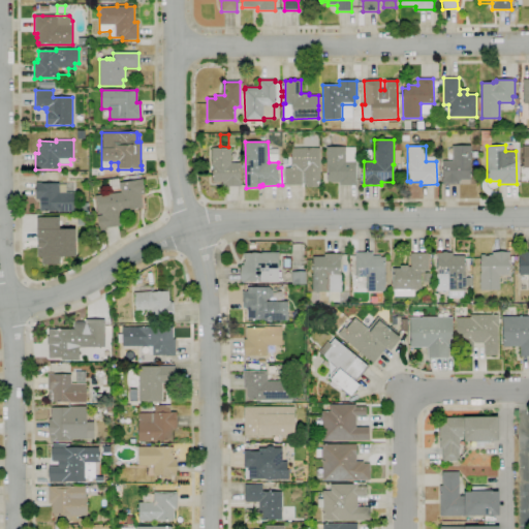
[(441,185),(441,161),(453,161),(452,146),(470,146),(471,163),(470,163),(470,180),(461,180),(461,181),(459,181),(459,184),(441,185)]
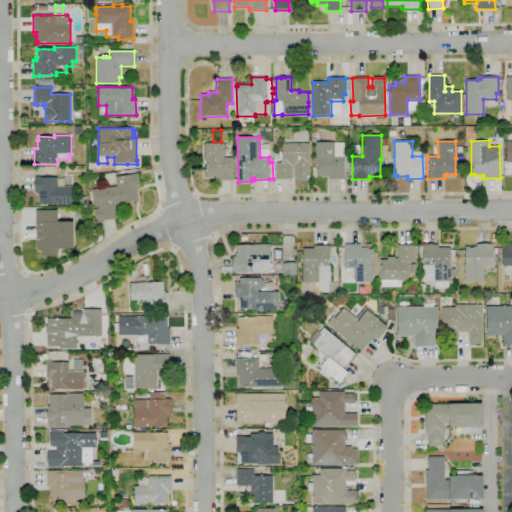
[(344,180),(328,180),(328,177),(319,177),(319,176),(316,176),(315,142),(334,142),(334,143),(343,142),(343,157),(344,157),(344,180)]
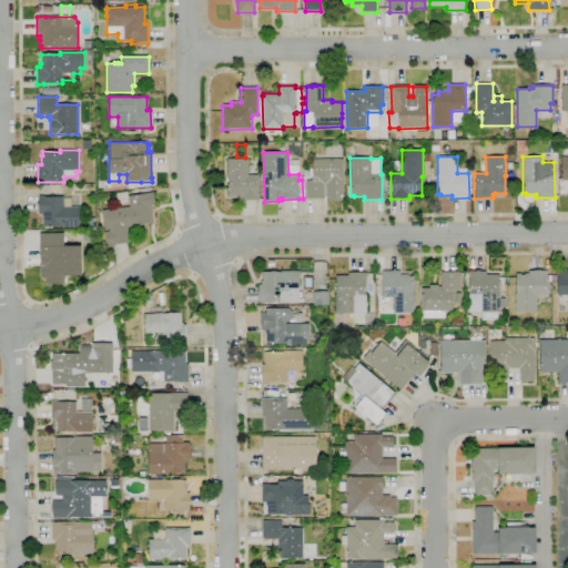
[(241,201),(241,198),(239,198),(239,195),(227,195),(227,176),(226,176),(226,159),(247,159),(247,174),(257,174),(257,193),(259,193),(259,200),(241,201)]
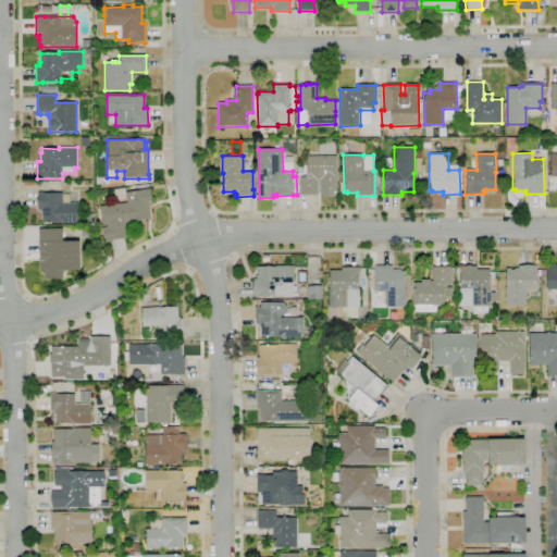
[(337,197),(322,197),(322,195),(320,195),(320,183),(319,183),(319,181),(318,181),(318,195),(299,195),(299,176),(307,176),(306,157),(336,156),(337,197)]
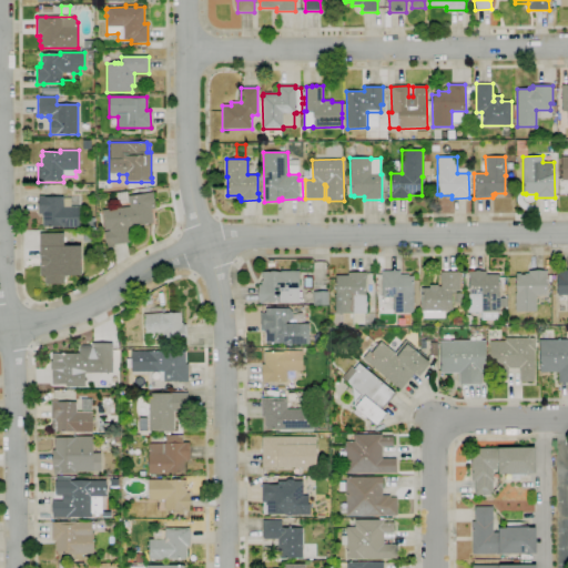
[(105,249),(103,232),(109,231),(109,230),(104,230),(102,210),(130,206),(128,196),(148,193),(153,192),(154,209),(151,210),(153,224),(135,226),(128,227),(129,243),(114,244),(114,247),(105,249)]
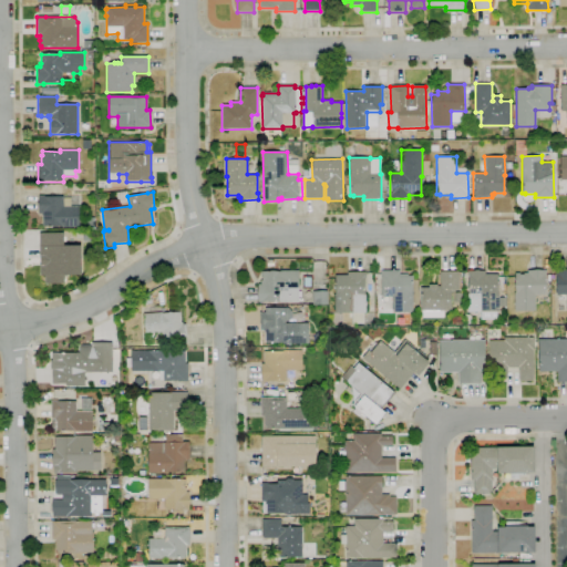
[(117,204),(115,193),(126,192),(127,203),(117,204)]
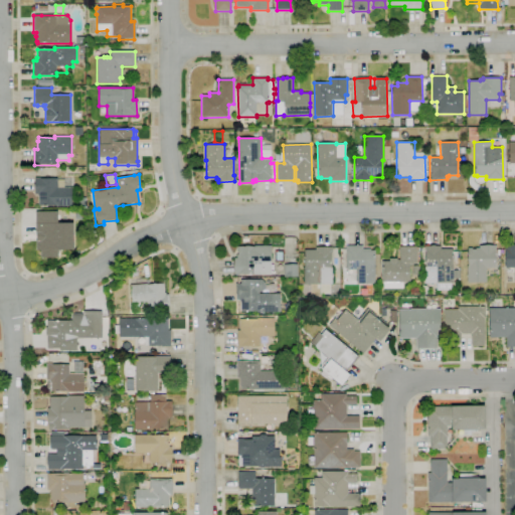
[(71,206),(38,206),(38,194),(34,194),(34,178),(40,178),(40,179),(57,179),(57,177),(72,177),(72,188),(71,188),(71,206)]
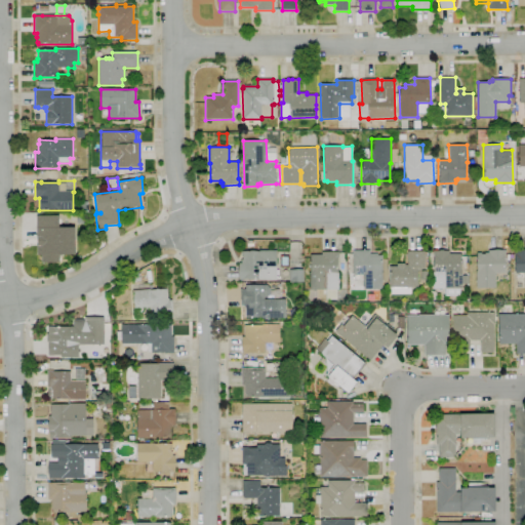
[(52,223),(44,223),(44,214),(52,214),(52,223)]
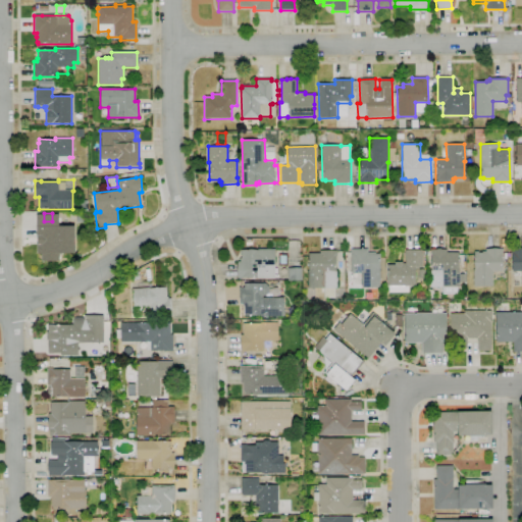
[(41,255),(41,252),(40,252),(39,243),(36,243),(36,225),(59,225),(59,226),(73,226),(73,236),(74,254),(41,255)]
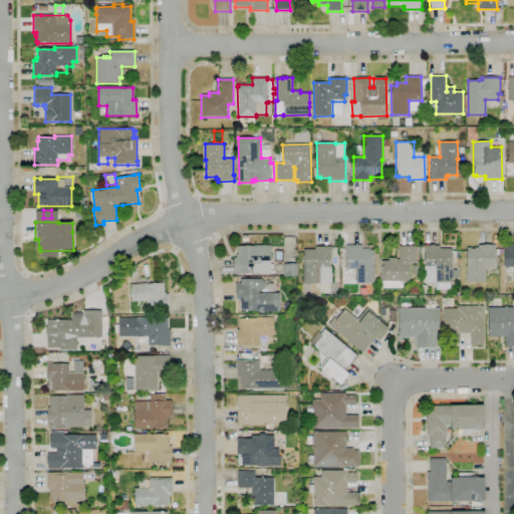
[(513,268),(505,268),(504,245),(509,245),(509,244),(513,244),(513,245),(513,268)]
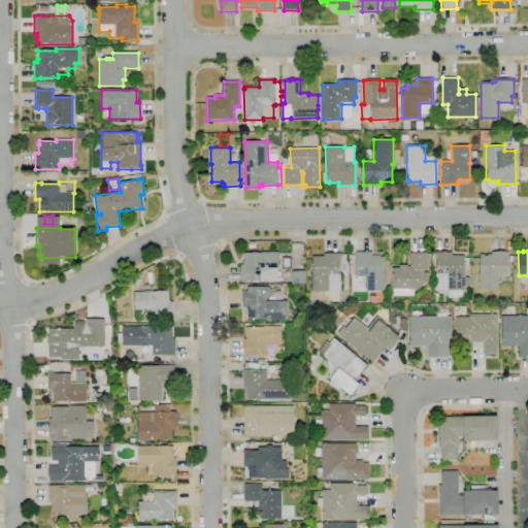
[(277,282),(239,282),(239,265),(242,265),(242,261),(243,261),(243,258),(242,258),(242,253),(260,253),(260,252),(277,252),(277,282)]
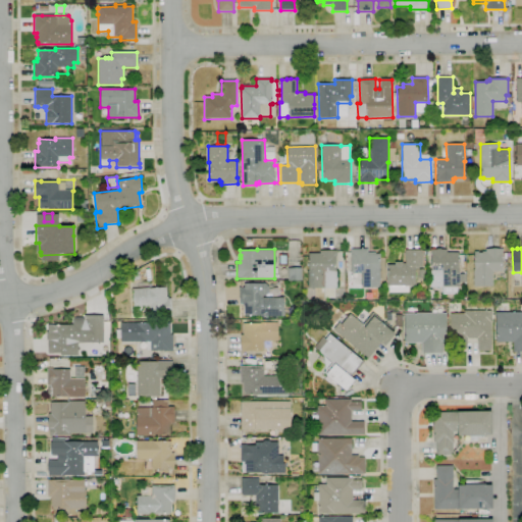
[(379,288),(361,288),(361,273),(351,273),(351,249),(367,249),(367,253),(375,253),(379,253),(379,288)]
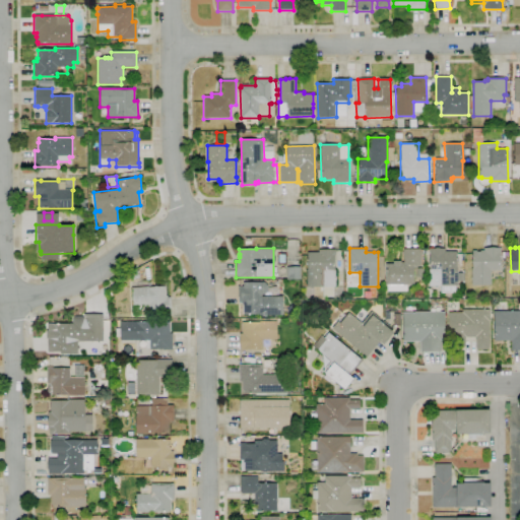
[(439,285),(439,271),(430,271),(429,249),(435,249),(435,248),(439,248),(439,249),(445,249),(445,252),(456,252),(456,268),(457,268),(457,285),(439,285)]
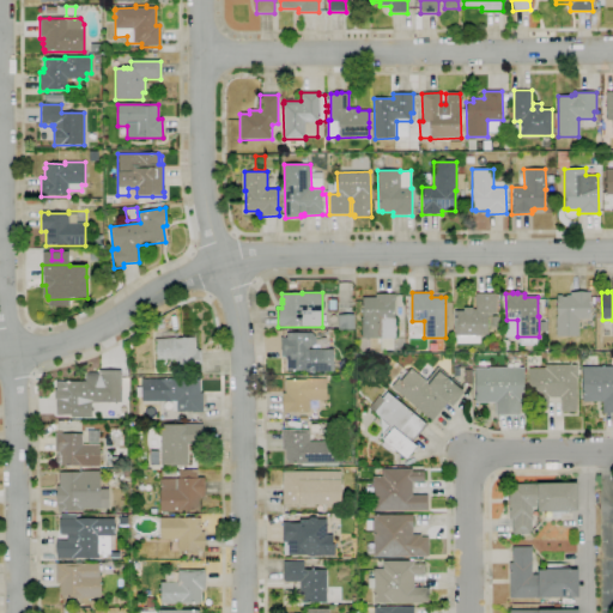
[(577,337),(556,337),(556,316),(557,316),(557,296),(562,296),(562,297),(566,297),(566,296),(570,296),(570,292),(590,292),(590,299),(589,299),(589,319),(577,319),(577,337)]
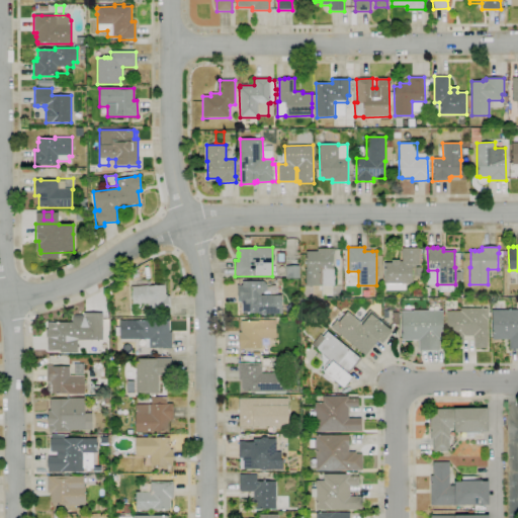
[(405,290),(385,290),(385,284),(384,284),(384,263),(392,263),(392,260),(400,260),(400,262),(402,262),(402,248),(419,248),(419,265),(413,265),(413,284),(405,284),(405,290)]
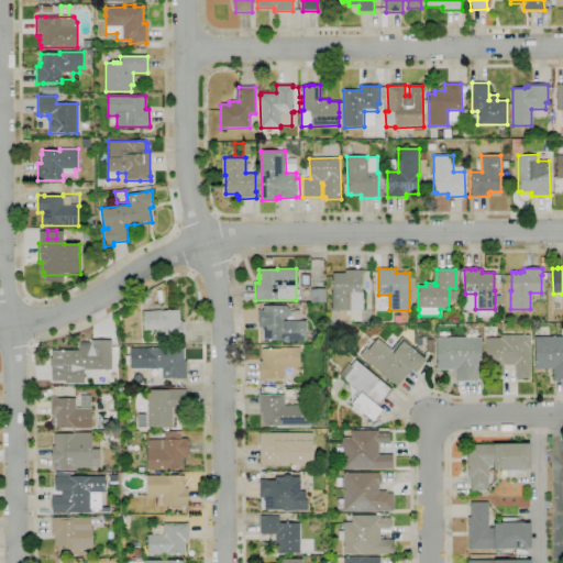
[(361,322),(350,322),(350,310),(333,311),(332,273),(344,273),(344,271),(363,271),(363,276),(362,276),(362,293),(363,293),(363,299),(363,304),(363,311),(361,311),(361,322)]
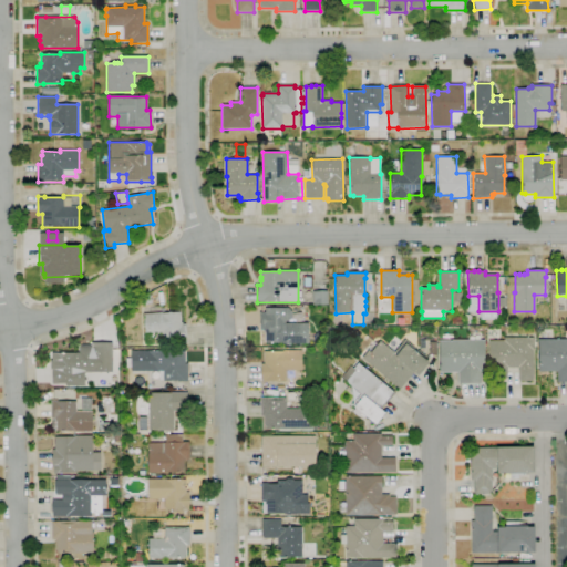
[(311,289),(302,289),(302,276),(311,276),(311,289)]
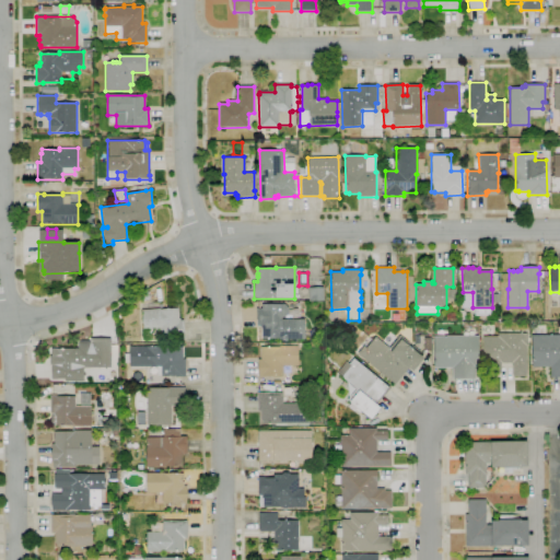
[(144,303),(140,294),(146,292),(150,301),(144,303)]
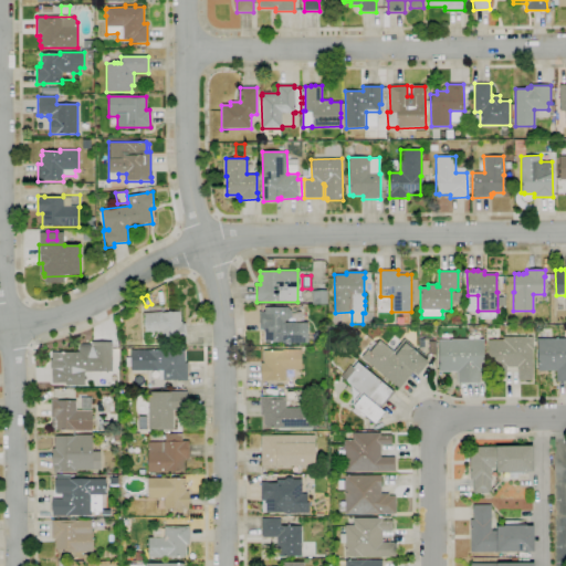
[(287,307),(291,312),(291,317),(287,322),(284,322),(284,323),(307,323),(307,344),(282,344),(282,343),(264,343),(264,332),(263,332),(263,329),(259,329),(259,312),(264,312),(264,307),(287,307)]
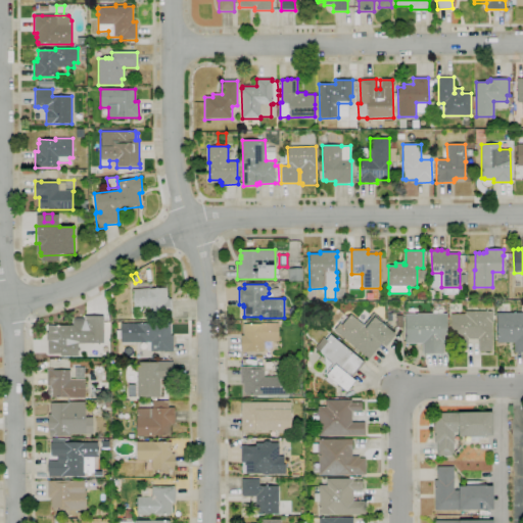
[(133,318),(132,307),(133,307),(132,289),(149,288),(150,289),(167,288),(167,297),(168,297),(168,299),(171,299),(173,317),(149,318),(149,317),(133,318)]
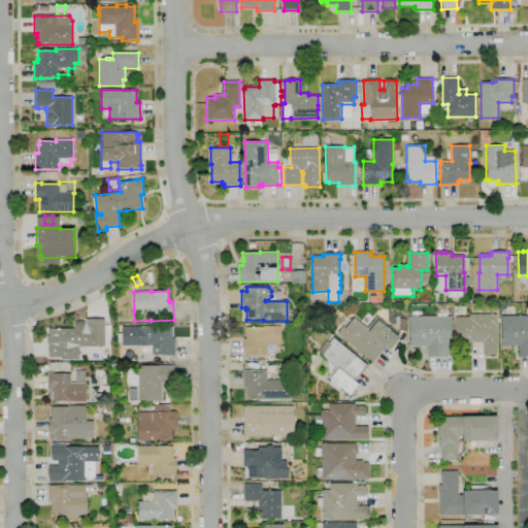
[(496,355),(484,355),(483,342),(472,342),(472,352),(461,352),(461,344),(455,344),(455,318),(469,317),(469,315),(497,315),(497,326),(496,326),(496,355)]
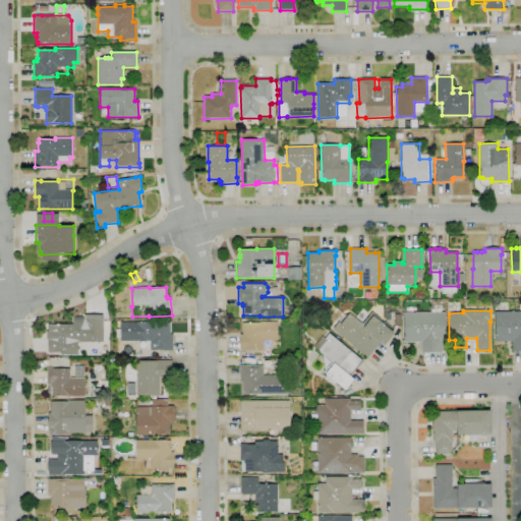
[(520,351),(512,352),(512,341),(495,342),(495,311),(520,311),(520,351)]
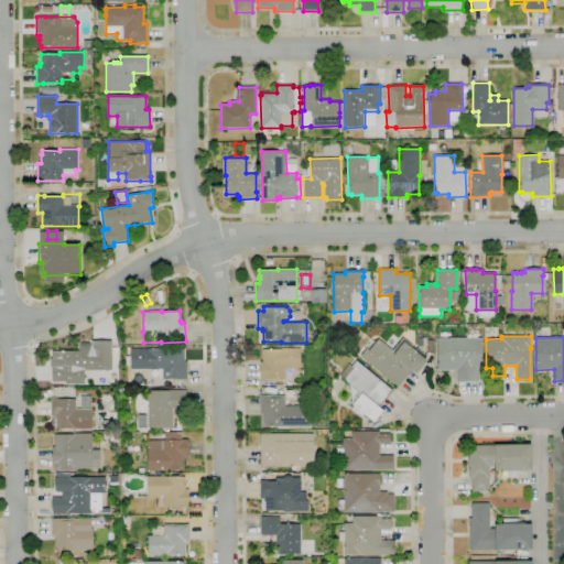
[(478,381),(456,381),(455,370),(437,370),(436,338),(481,338),(483,370),(478,370),(478,381)]
